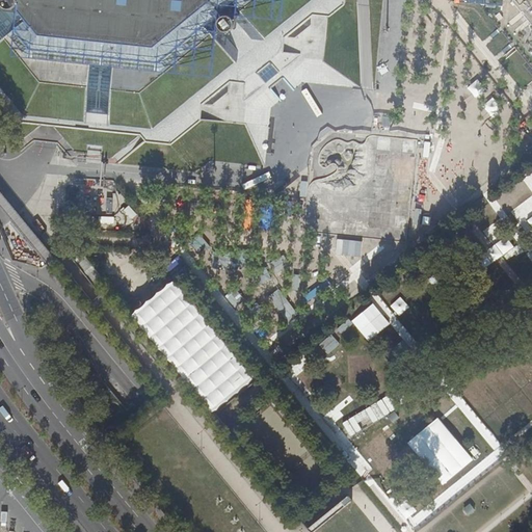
[(75,152),(77,155),(86,156),(87,147),(103,149),(102,158),(110,159),(115,155),(118,159),(122,162),(118,164),(194,173),(209,161),(263,166),(270,107),(274,105),(276,103),(280,100),(269,88),(275,83),(282,78),(292,90),(295,87),(298,85),(301,82),(361,88),(367,89),(372,89),(375,89),(383,0),(0,0),(0,144),(12,148),(14,145),(17,150),(20,154),(35,141),(46,142),(57,143),(68,157),(71,154),(75,152)]
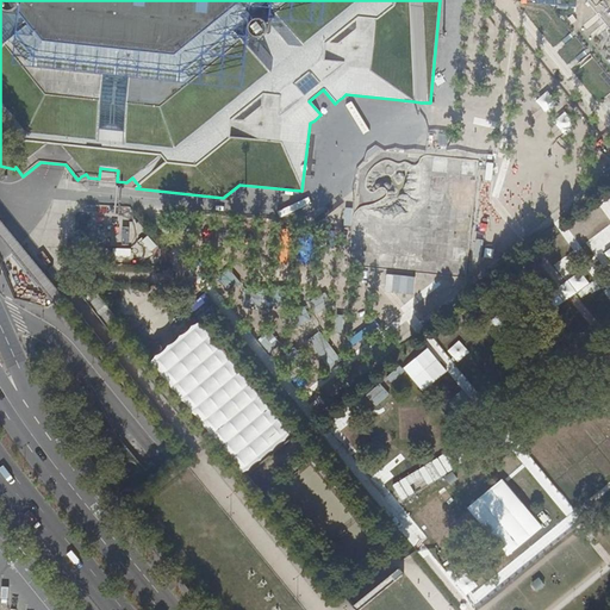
[(609,0),(589,0),(609,25),(609,0)]
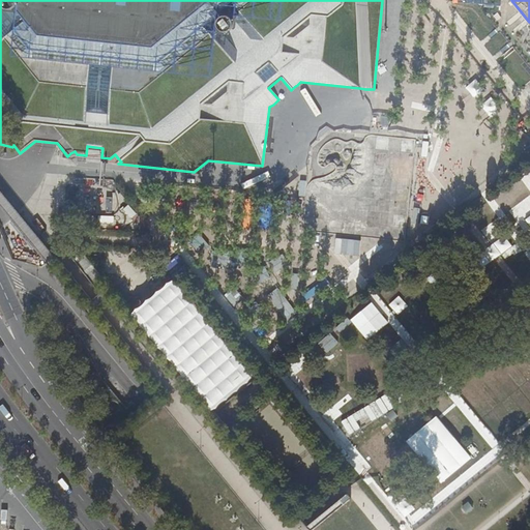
[(308,143),(313,179),(337,176),(335,153),(343,152),(341,140),(308,143)]
